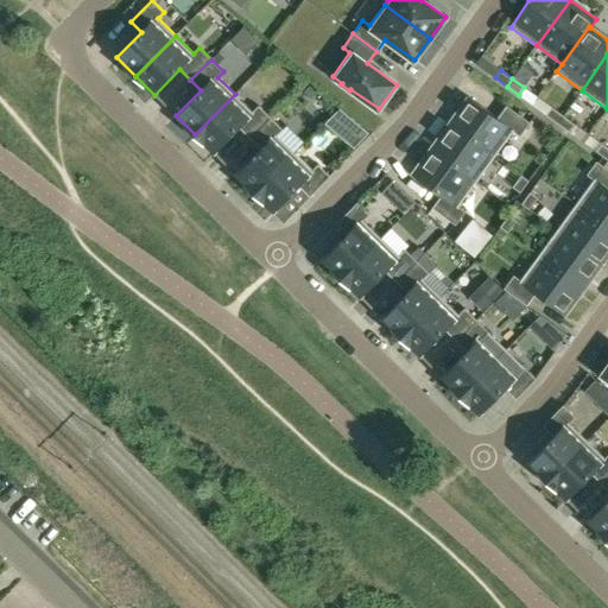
[(310,87),(304,93),(311,100),(317,94),(310,87)]
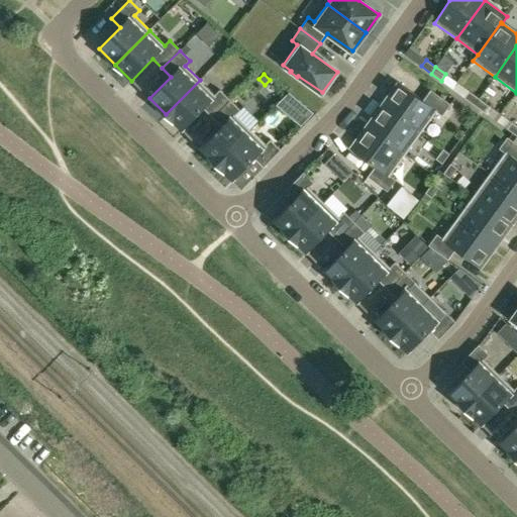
[(213,118),(230,100),(220,90),(215,95),(200,80),(166,114),(183,130),(204,109),(213,118)]
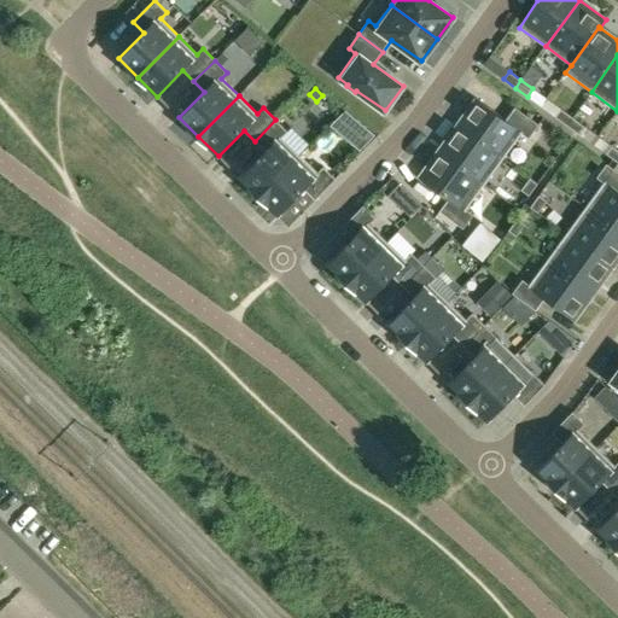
[(503,159),(522,134),(529,139),(538,124),(514,108),(506,120),(477,99),(458,126),(503,159)]
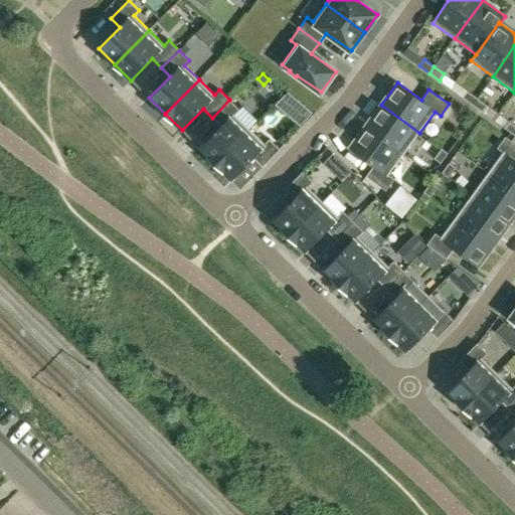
[(463,98),(473,105),(477,98),(468,91),(463,98)]
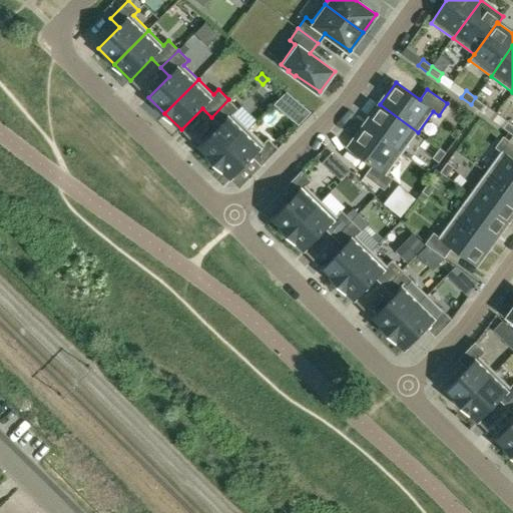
[(475,97),(471,104),(480,111),(485,104),(475,97)]
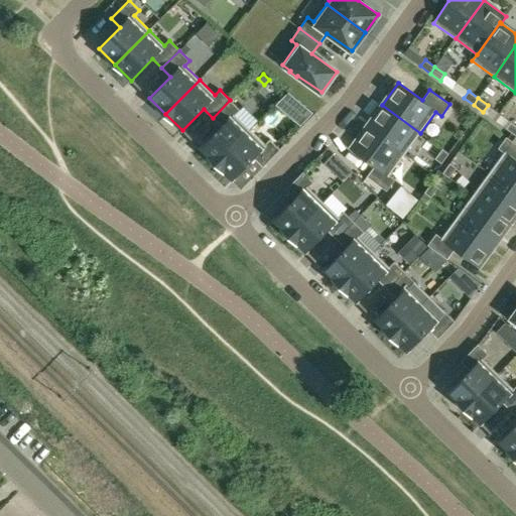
[(217,164),(250,130),(235,115),(240,110),(230,100),(213,118),(222,126),(201,148),(217,164)]
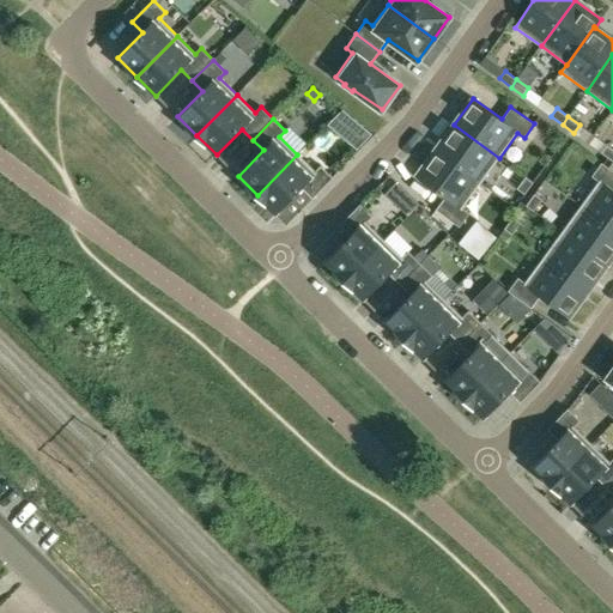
[(435,150),(480,183),(499,158),(454,125),(435,150)]
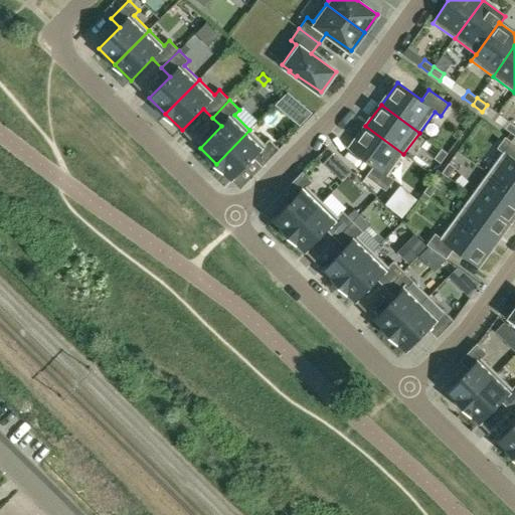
[(505,129),(514,135),(514,125),(510,122),(505,129)]
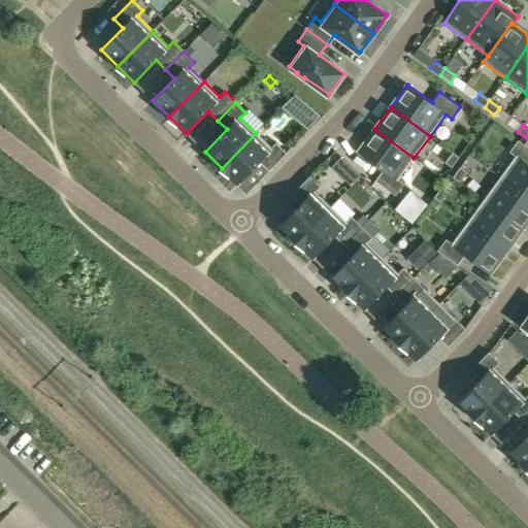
[(398,179),(414,158),(374,129),(358,152),(383,170),(375,180),(396,196),(404,184),(398,179)]
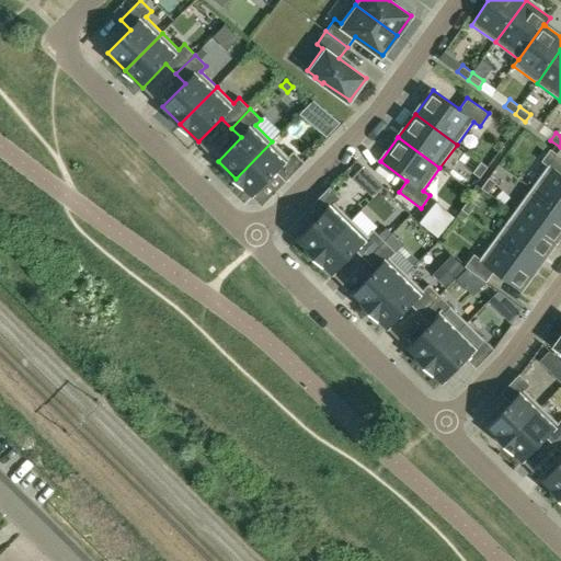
[(236,179),(253,195),(276,172),(286,182),(305,162),(294,151),(288,158),(272,141),(236,179)]
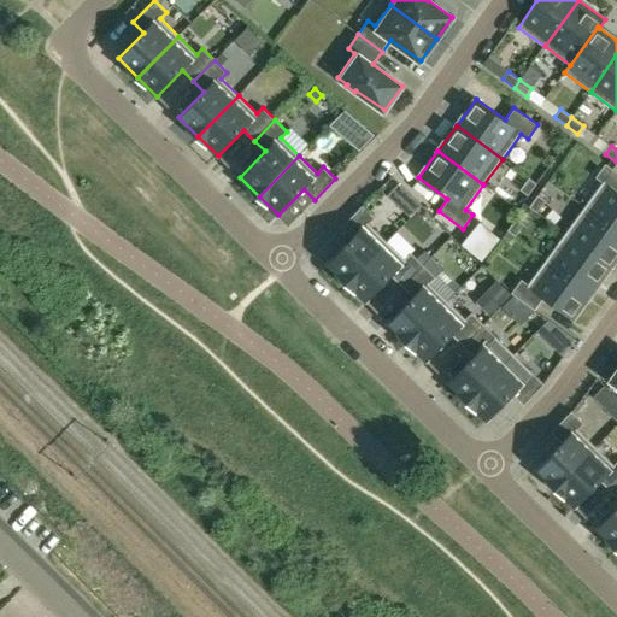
[(585,207),(616,230),(616,171),(606,164),(595,177),(603,182),(585,207)]
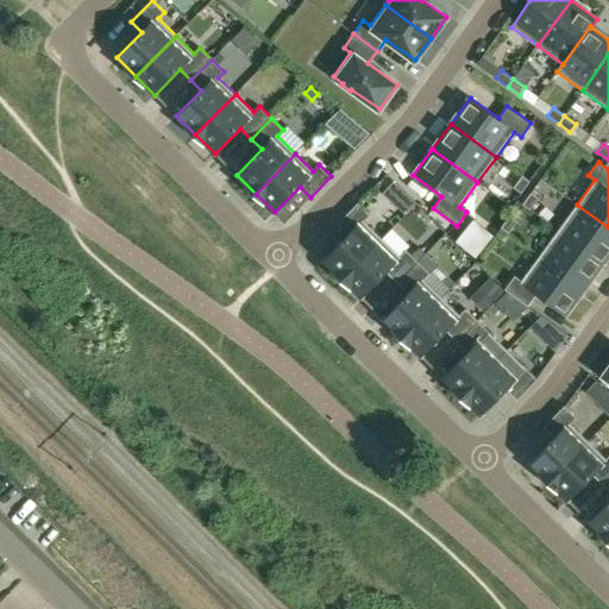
[(522,176),(514,188),(521,193),(529,181),(522,176)]
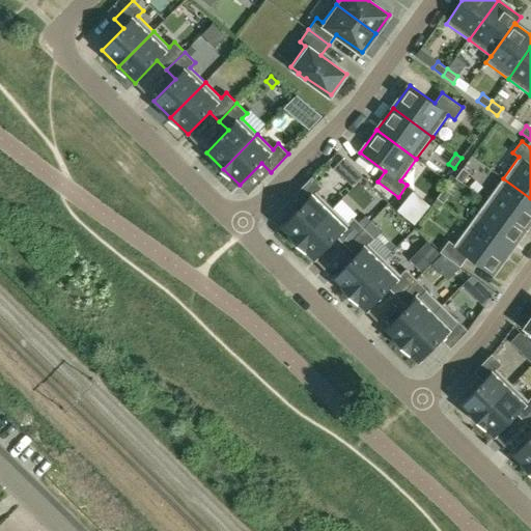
[(455,178),(463,183),(470,172),(464,168),(455,178)]
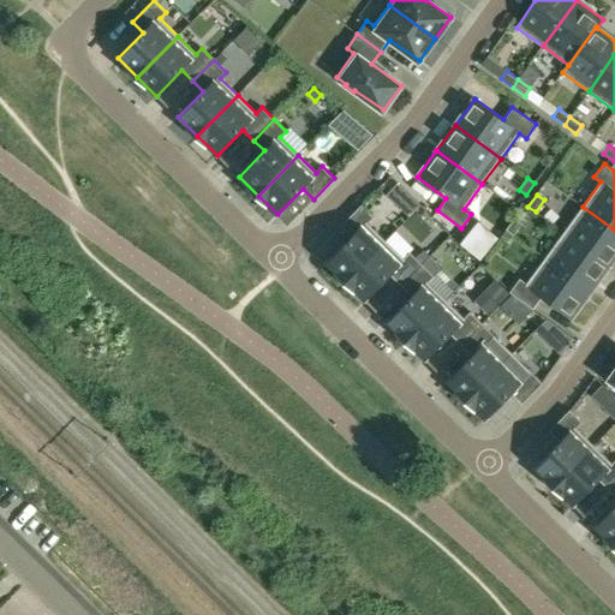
[(412,197),(401,208),(408,216),(419,206),(412,197)]
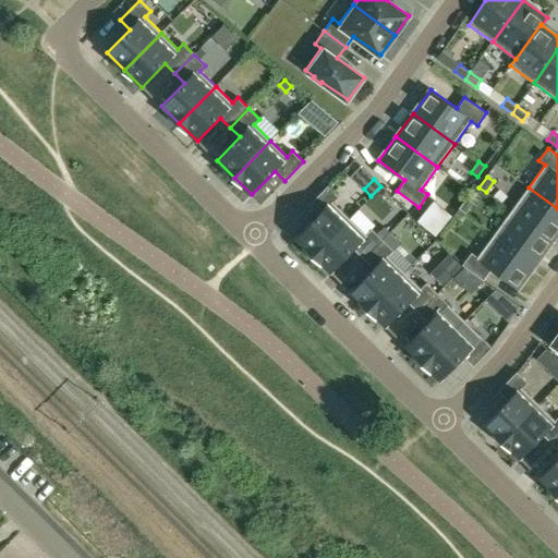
[(310,205),(319,215),(296,239),(314,255),(350,218),(334,203),(339,197),(328,186),(310,205)]
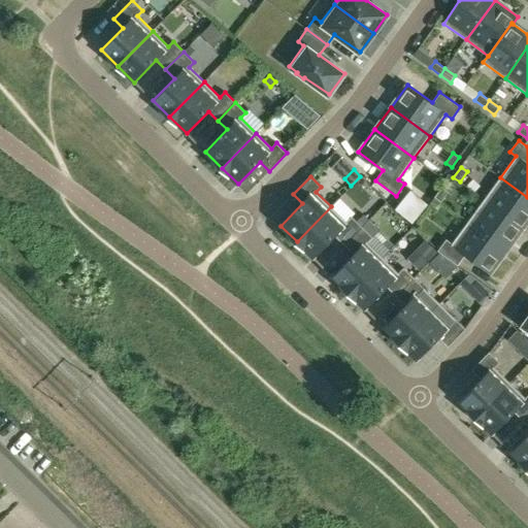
[(524,228),(527,222),(527,197),(500,177),(484,200),(524,228)]
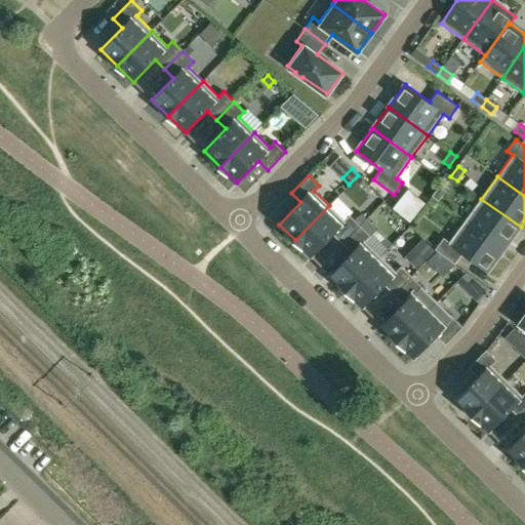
[(439,201),(446,191),(440,186),(432,196),(439,201)]
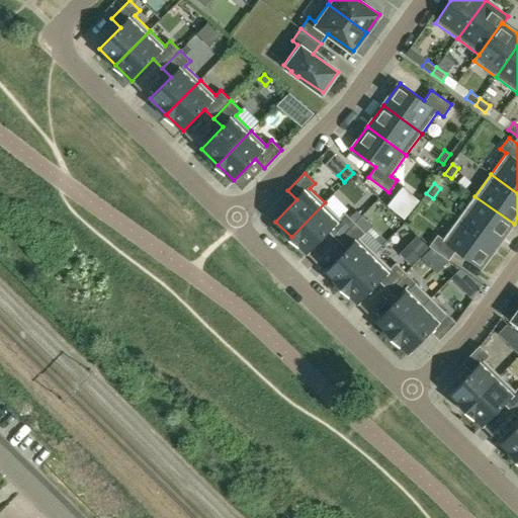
[(415,207),(398,193),(389,205),(405,220),(415,207)]
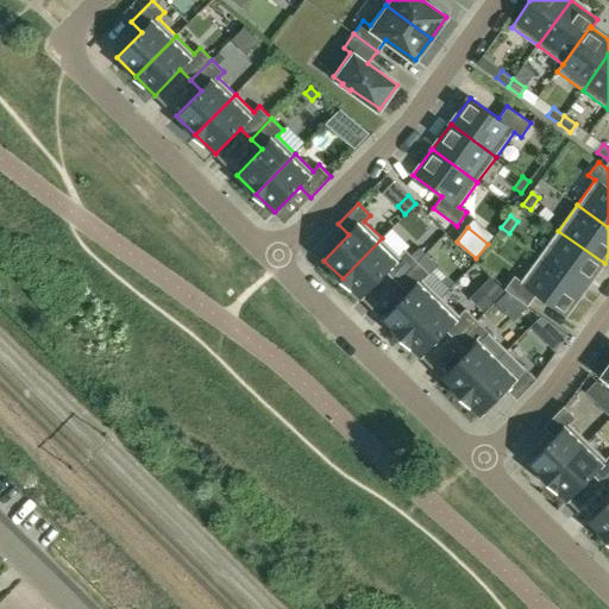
[(540,256),(585,289),(604,263),(558,231),(540,256)]
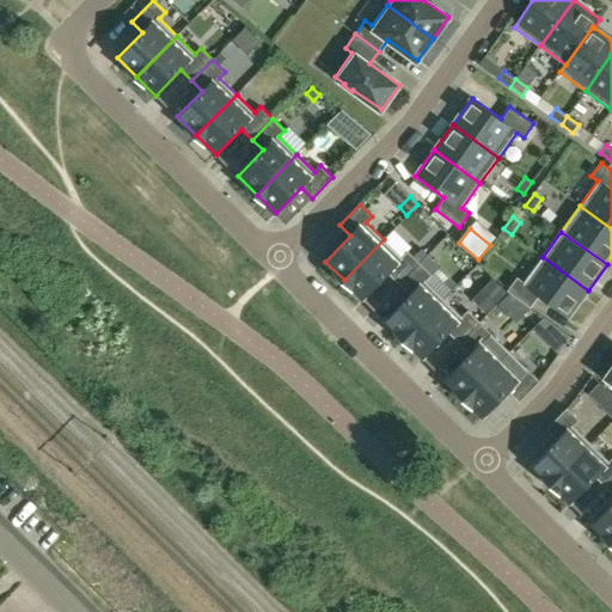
[(399,285),(420,263),(414,257),(408,251),(402,257),(384,239),(344,280),(363,299),(389,274),(399,285)]
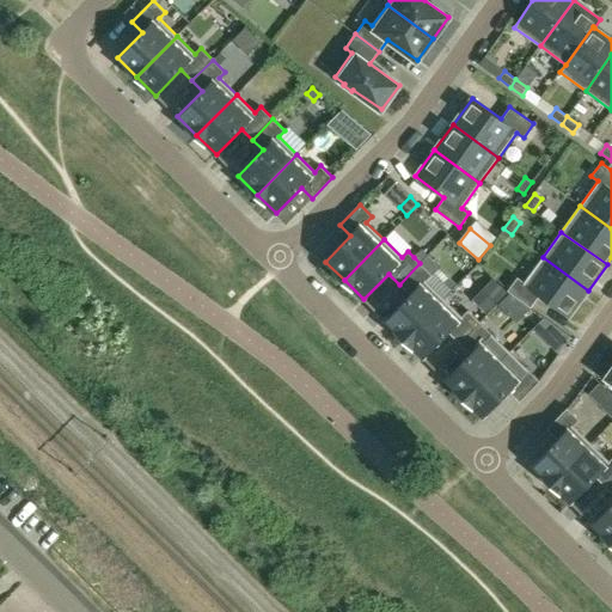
[(422,248),(414,257),(420,263),(428,255),(429,254),(422,248)]
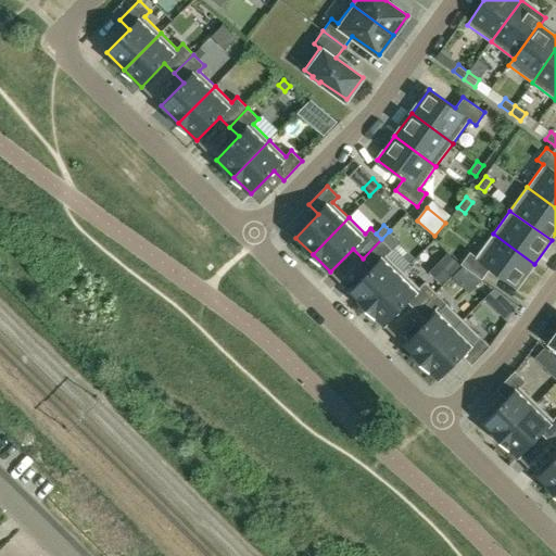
[(389,231),(381,239),(392,250),(400,243),(401,242),(389,231)]
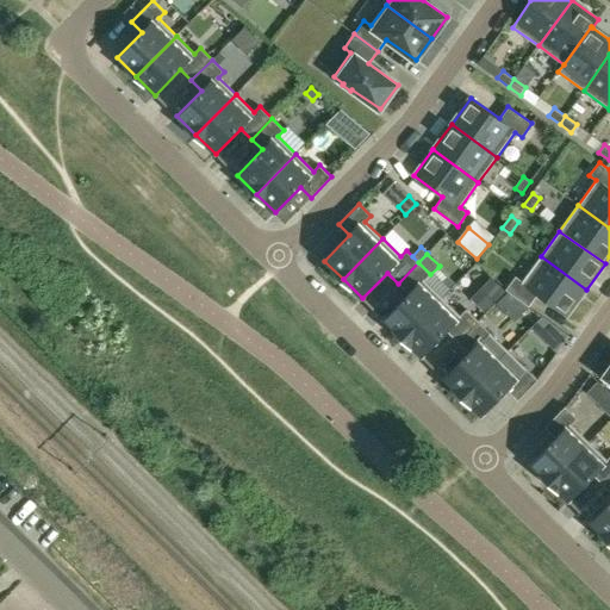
[(516,277),(505,290),(529,307),(539,294),(567,316),(586,290),(541,256),(523,281),(516,277)]
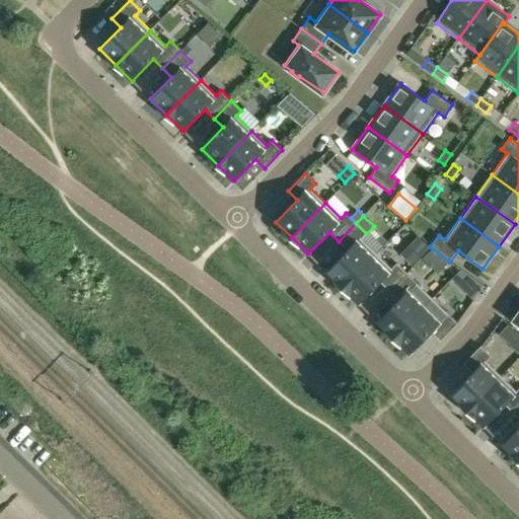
[(339,241),(348,250),(326,272),(343,288),(376,253),(361,238),(366,233),(356,223),(339,241)]
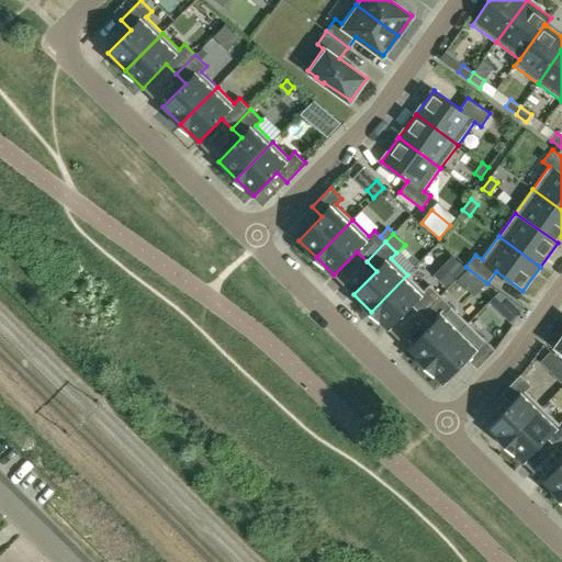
[(452,256),(434,276),(447,288),(465,268),(452,256)]
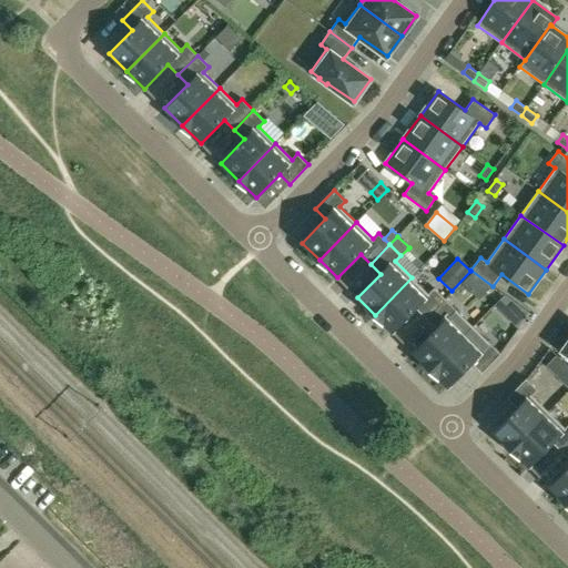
[(426,318),(445,298),(434,287),(428,294),(412,277),(375,315),(393,333),(416,308),(426,318)]
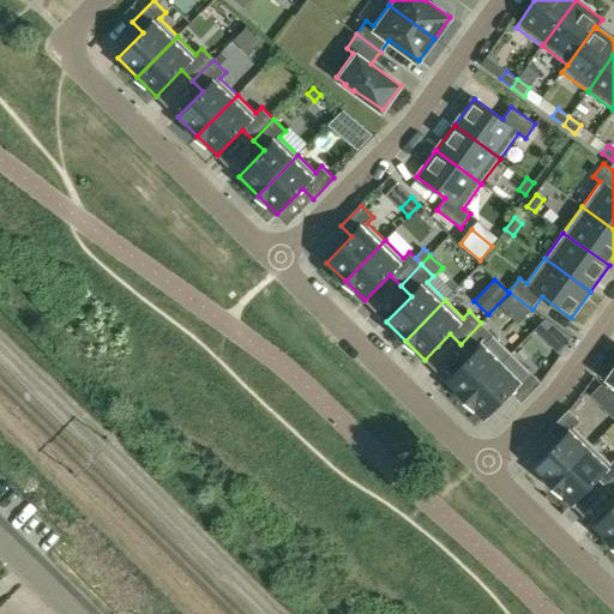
[(465,399),(505,359),(487,341),(493,335),(481,323),(461,344),(471,355),(446,380),(465,399)]
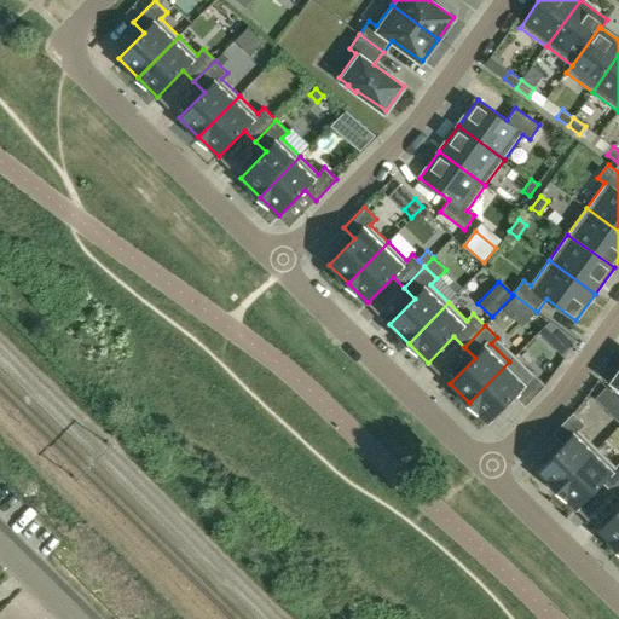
[(576,341),(565,333),(553,346),(565,357),(576,341)]
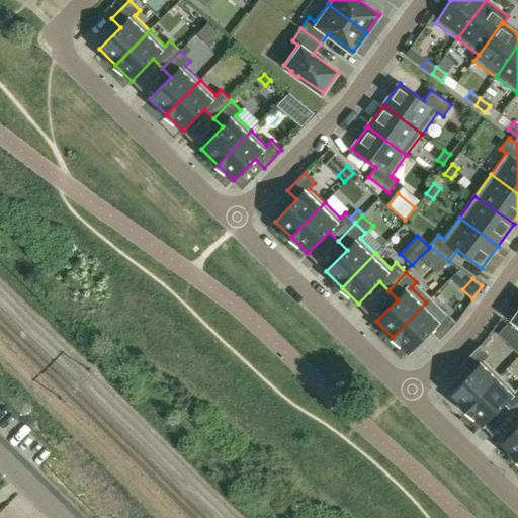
[(393,337),(409,353),(430,331),(439,340),(456,323),(446,313),(441,318),(426,303),(393,337)]
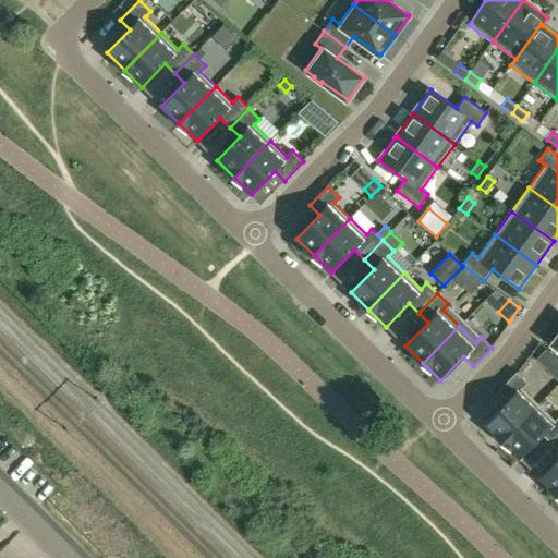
[(517,372),(498,391),(508,401),(485,424),(502,441),(540,404),(523,388),(528,383),(517,372)]
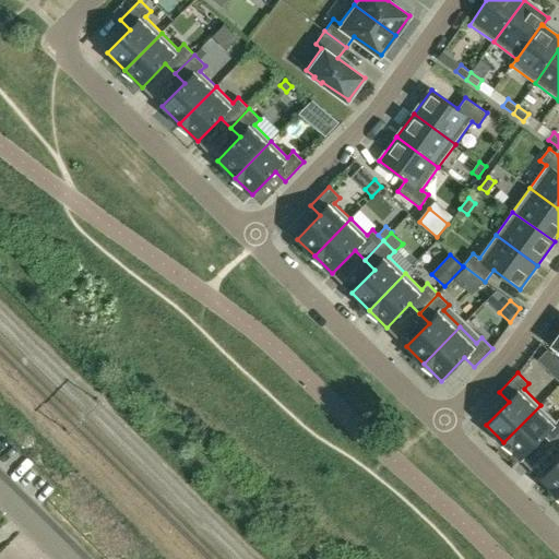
[(554,445),(558,440),(558,418),(556,421),(540,405),(503,442),(521,460),(544,436),(554,445)]
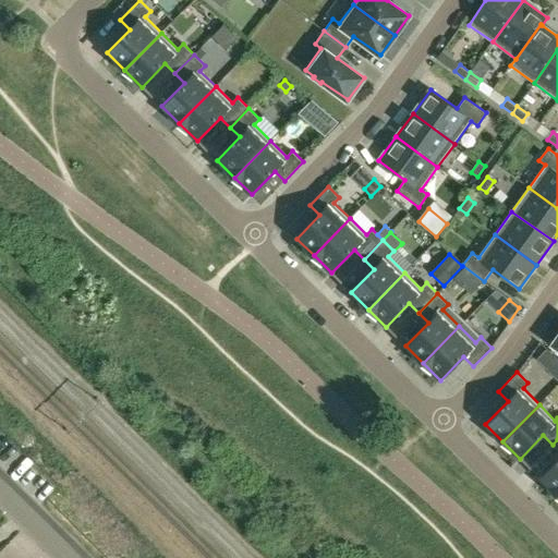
[(557,439),(553,445),(557,449),(557,459),(540,477),(557,495),(557,494),(557,439)]
